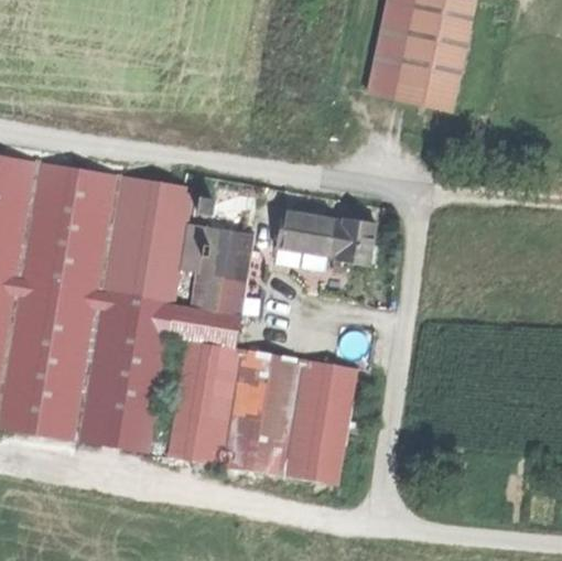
[(385,0),(378,45),(406,51),(413,0),(385,0)]
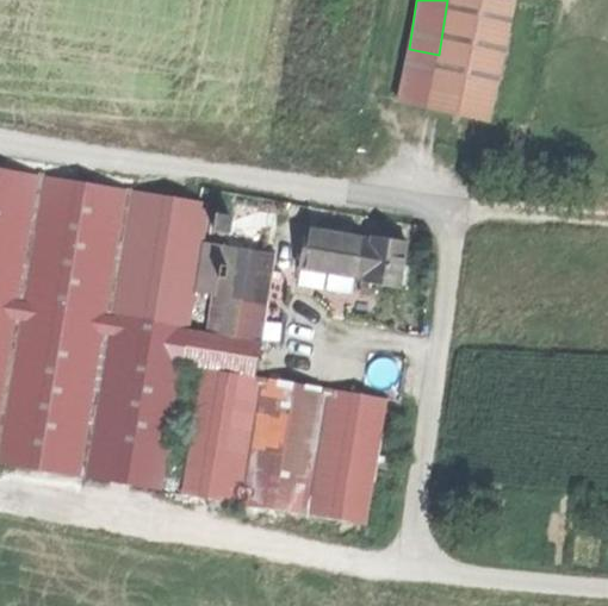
[(429,113),(491,124),(510,5),(479,0),(447,0),(439,55),(429,113)]
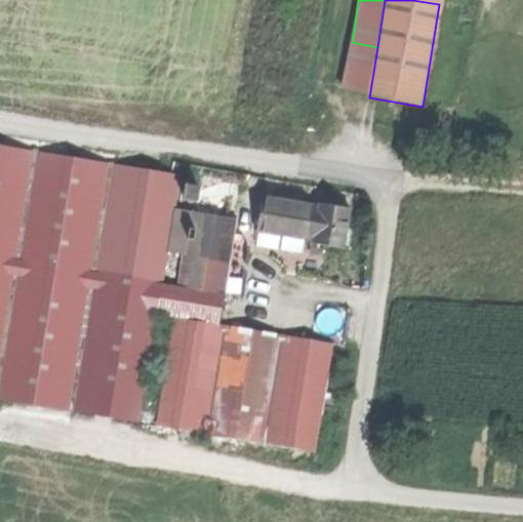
[(344,93),(369,97),(377,47),(352,42),(344,93)]
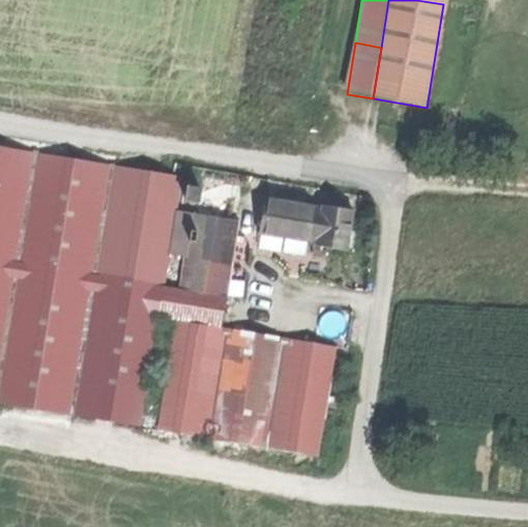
[(0,404),(138,428),(155,322),(162,285),(179,176),(0,146),(0,404)]
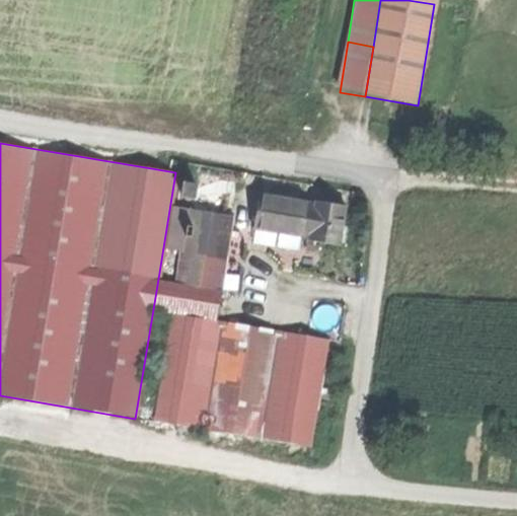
[(183,179),(180,198),(198,199),(201,181),(183,179)]
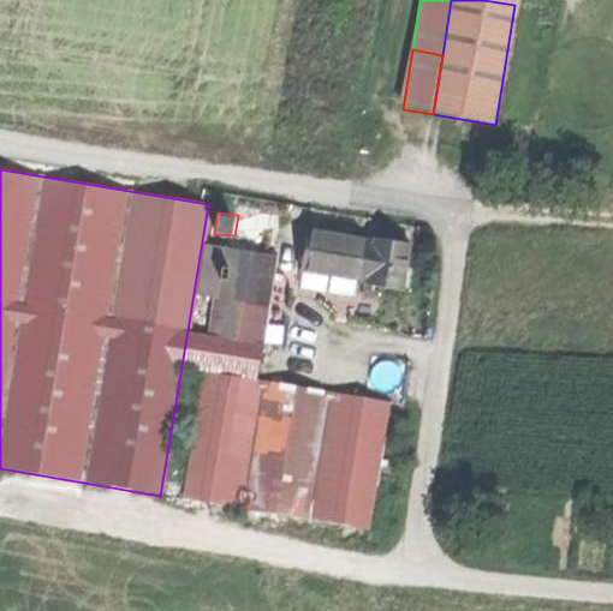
[(364,287),(405,291),(410,241),(307,229),(302,269),(365,276),(364,287)]
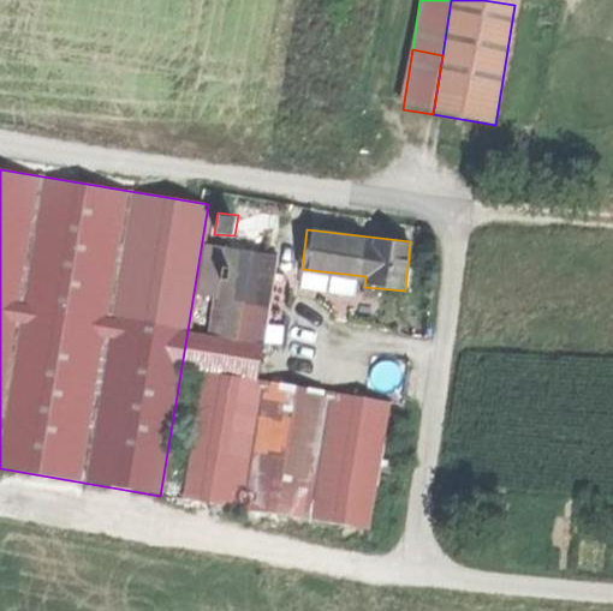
[(208,334),(188,330),(180,373),(200,377),(180,496),(299,516),(320,393),(256,383),(277,256),(222,246),(208,334)]
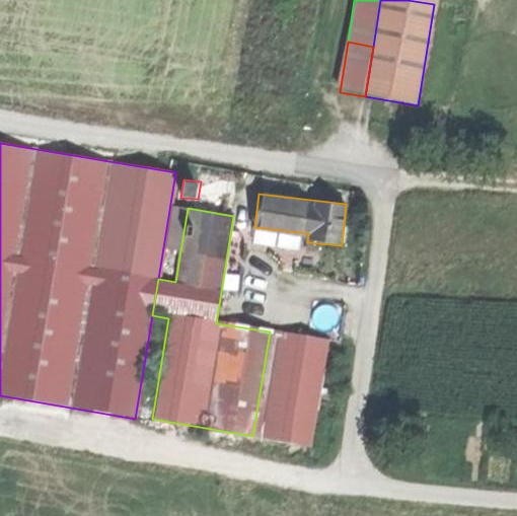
[(327,342),(270,332),(252,436),(311,445),(327,342)]
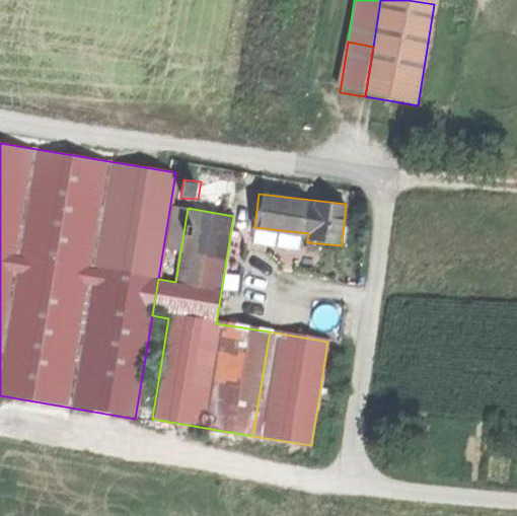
All buildings are outlined.
